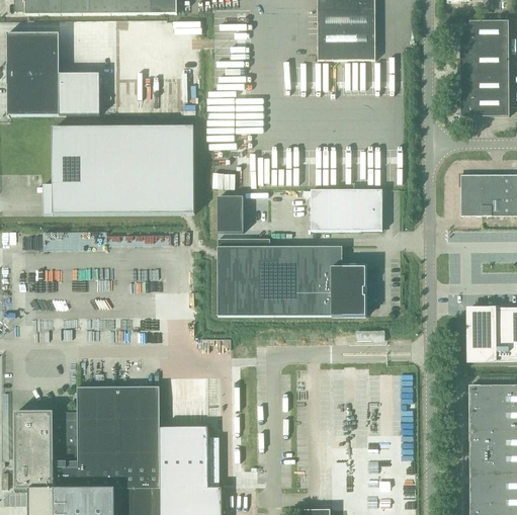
[(177,12),(177,11),(176,0),(13,0),(13,10),(15,12),(24,12),(24,14),(168,12),(177,12)]
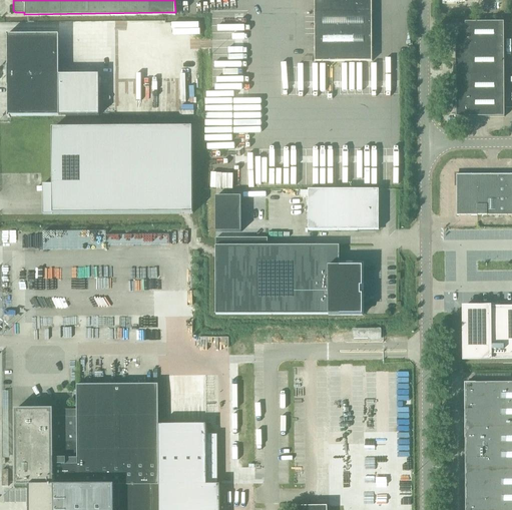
[(314,0),(315,58),(371,58),(371,0),(314,0)]
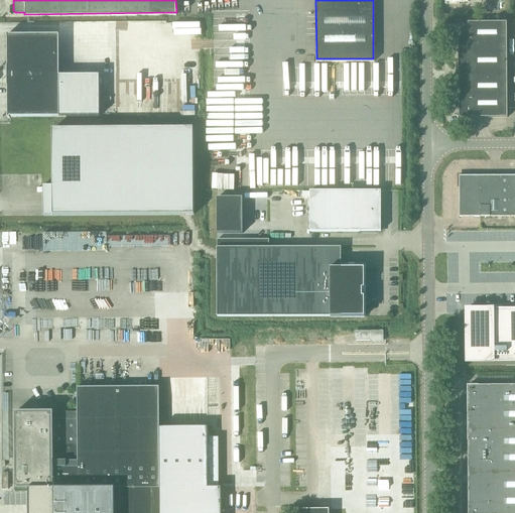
[(458,68),(506,67),(506,19),(467,19),(467,28),(458,28),(458,68)]
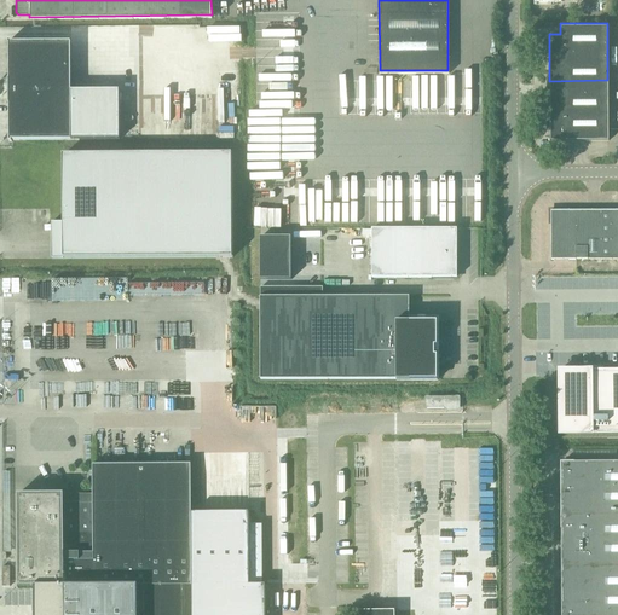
[(10,38),(7,38),(7,41),(9,41),(9,75),(7,75),(7,100),(9,100),(9,135),(7,135),(7,138),(11,138),(11,137),(70,137),(119,137),(119,88),(70,88),(70,39),(10,39),(10,38)]
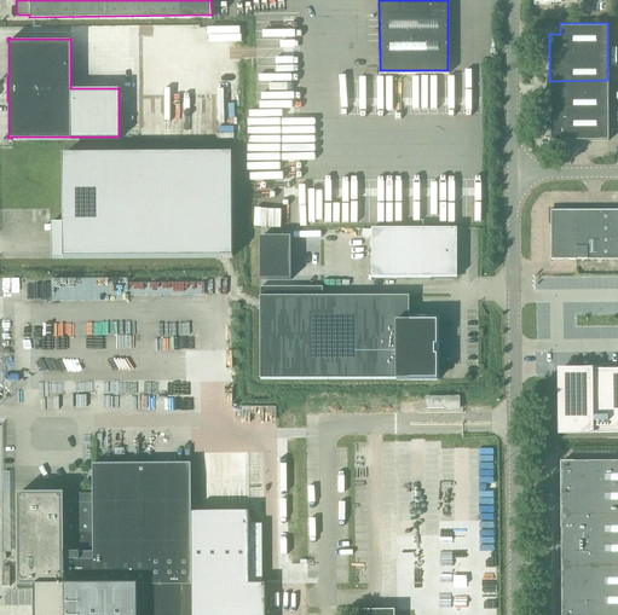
[(607,138),(607,129),(607,80),(549,81),(550,138),(607,138)]
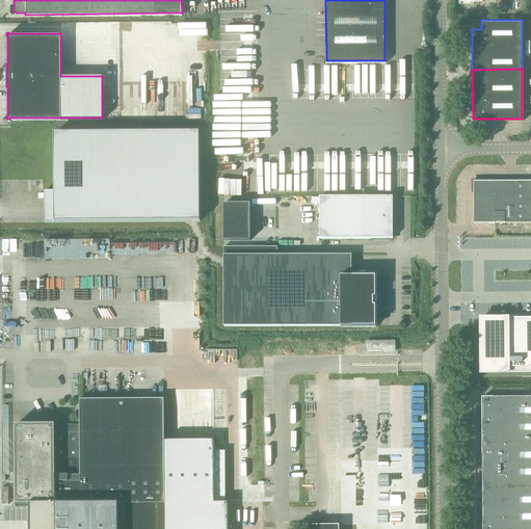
[(52,129),(52,220),(197,220),(197,129),(52,129)]
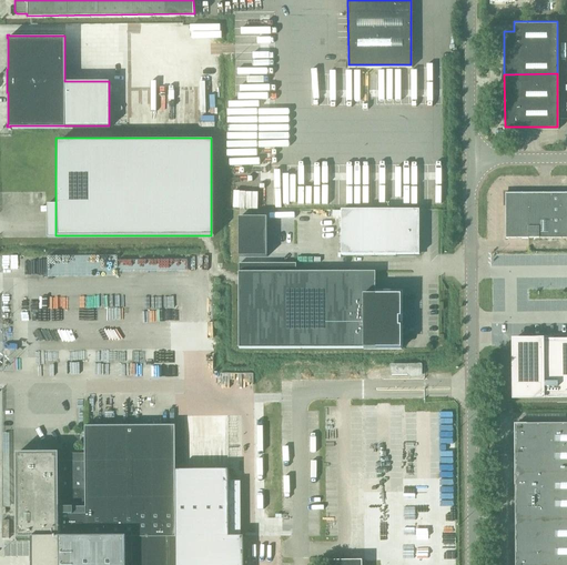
[(272,159),(271,144),(261,145),(262,159),(272,159)]
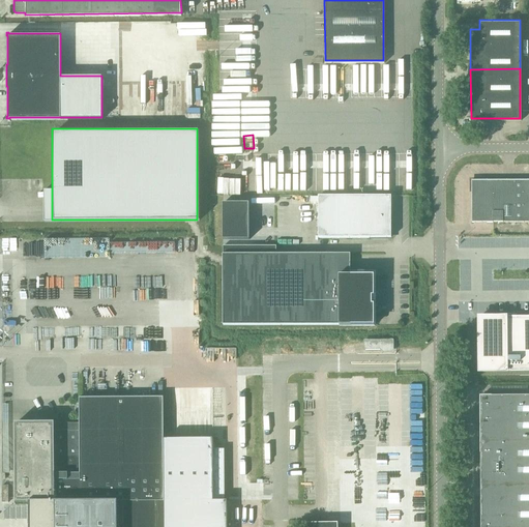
[(241,191),(253,191),(254,152),(248,152),(248,163),(241,163),(241,176),(226,176),(226,178),(232,178),(232,182),(241,182),(241,191)]
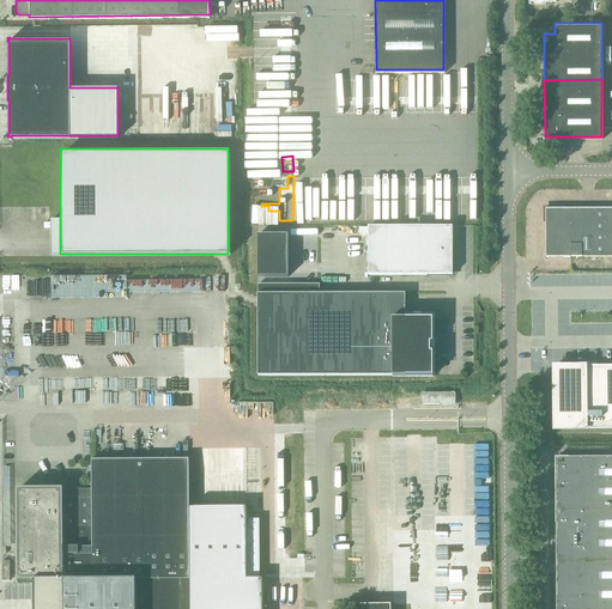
[(611,253),(611,205),(545,206),(545,254),(611,253)]
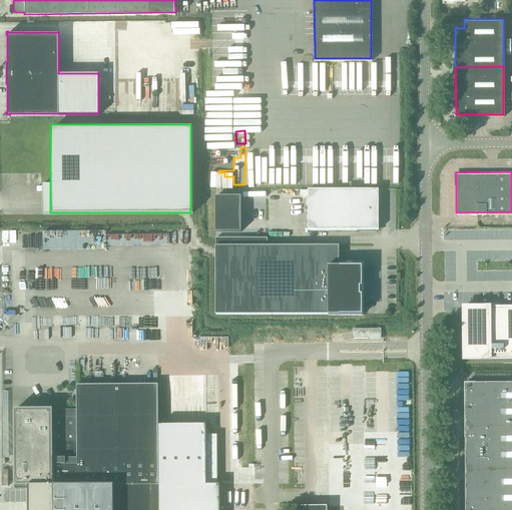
[(308,227),(378,227),(378,186),(308,186),(308,227)]
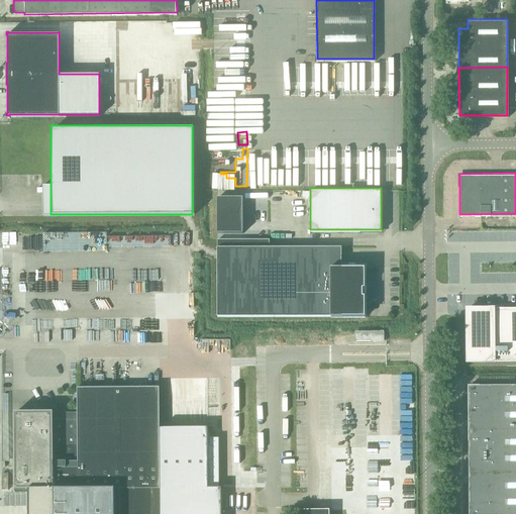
[(237,195),(212,195),(212,230),(237,230),(237,195)]
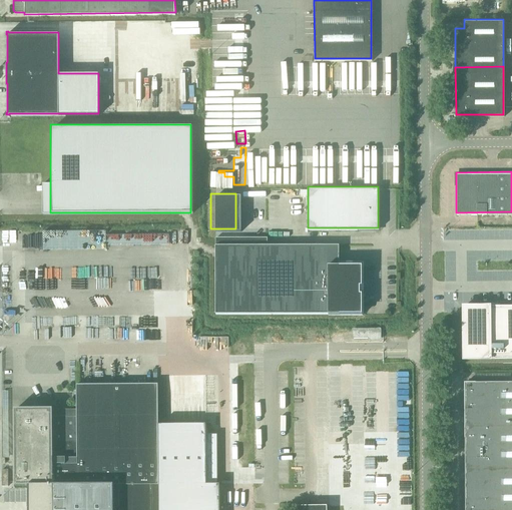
[(170,243),(170,230),(107,231),(107,227),(17,228),(17,244),(170,243)]
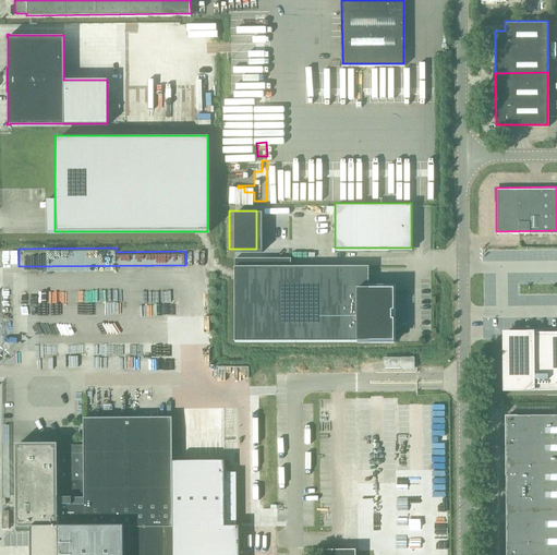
[(394,309),(394,287),(356,287),(356,264),(290,264),(290,255),(233,255),(233,339),(394,339),(394,317),(391,317),(391,309),(394,309)]
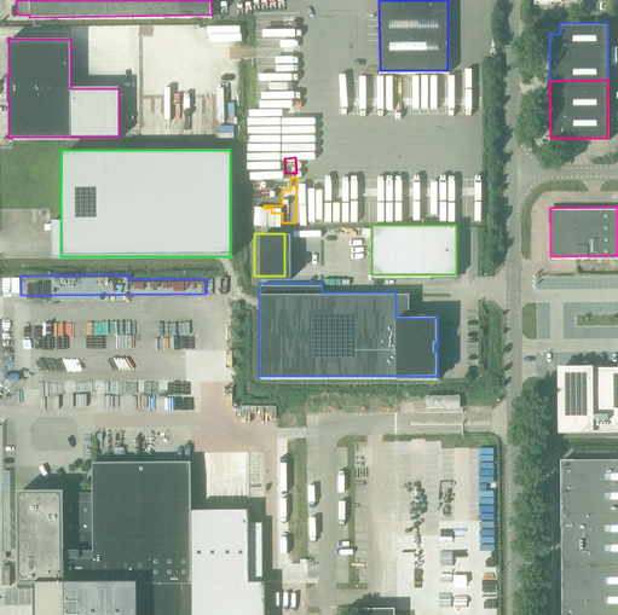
[(584,367),(559,367),(559,415),(558,415),(559,431),(617,430),(617,365),(584,366),(584,367)]
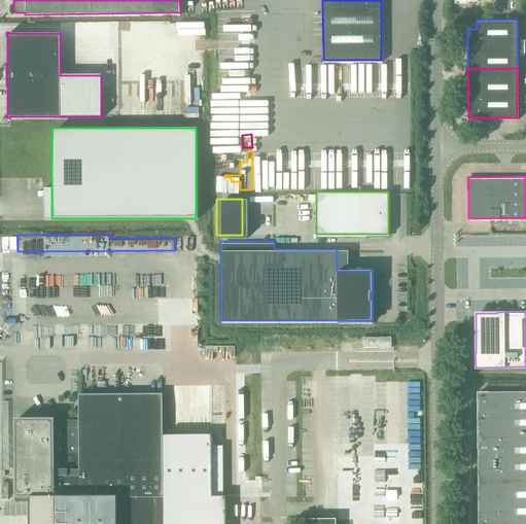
[(380,345),(381,346),(387,346),(389,345),(388,336),(362,336),(362,345),(380,345)]
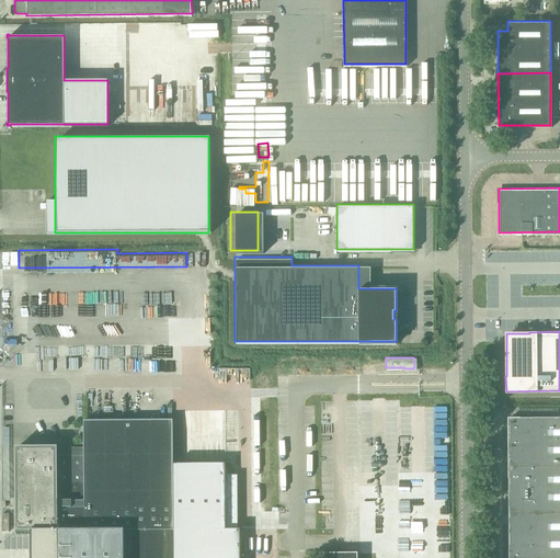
[(509,557),(559,557),(559,416),(507,417),(509,557)]
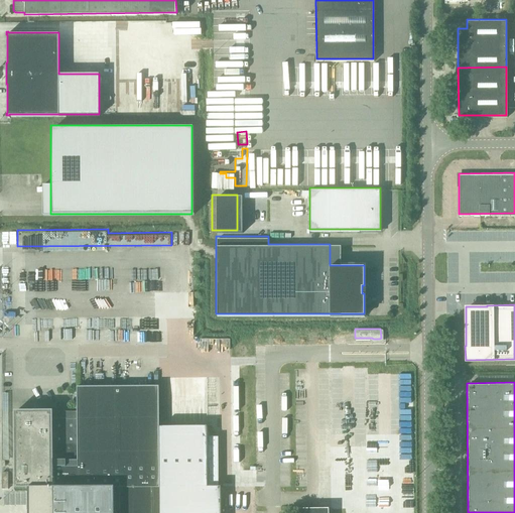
[(152,512),(152,485),(158,485),(158,465),(158,422),(158,384),(77,384),(77,408),(62,409),(14,409),(15,486),(30,486),(29,512),(152,512)]
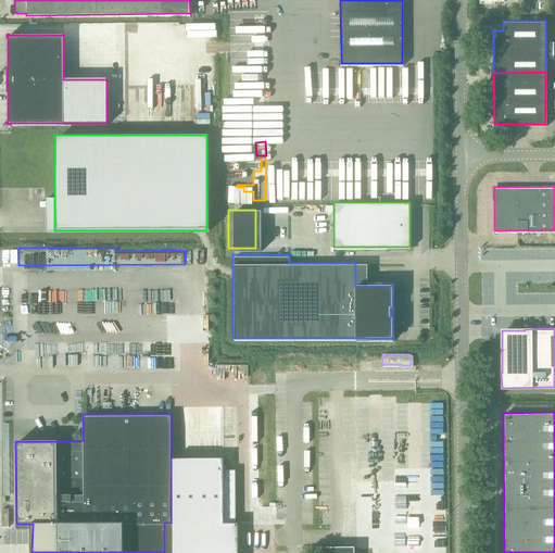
[(222,455),(171,455),(171,523),(164,523),(164,552),(236,552),(236,520),(223,520),(222,455)]
